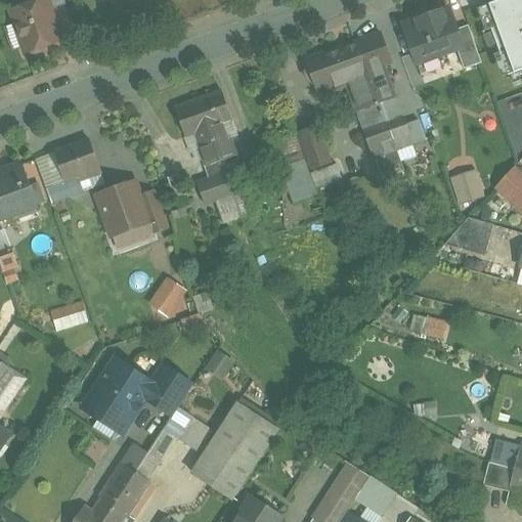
[(40,0),(11,10),(26,51),(28,50),(34,53),(42,50),(45,44),(60,39),(49,9),(46,0),(40,0)]
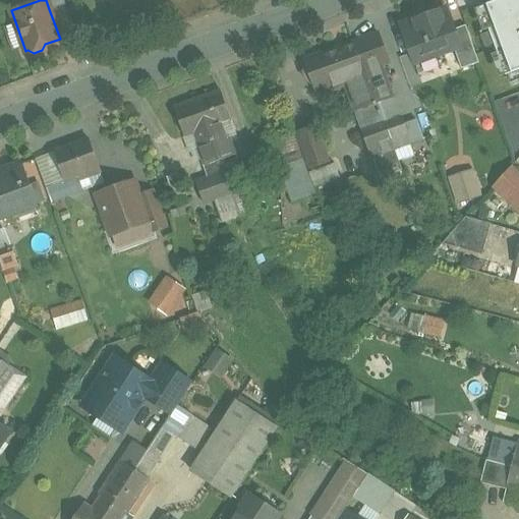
[(40,0),(46,0),(49,9),(65,3),(64,0),(40,0)]
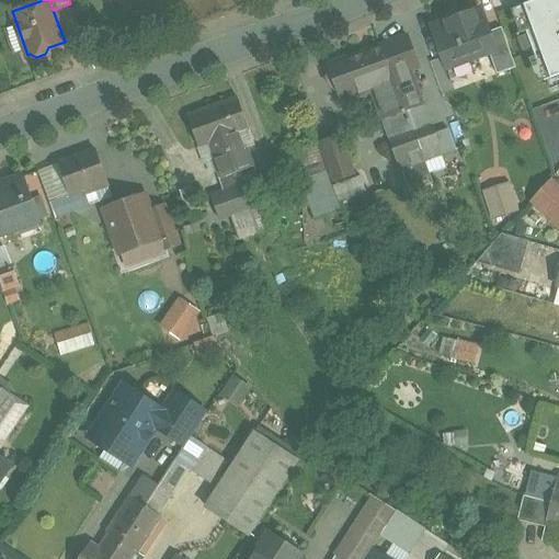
[(531,0),(516,6),(544,80),(558,75),(558,0),(531,0)]
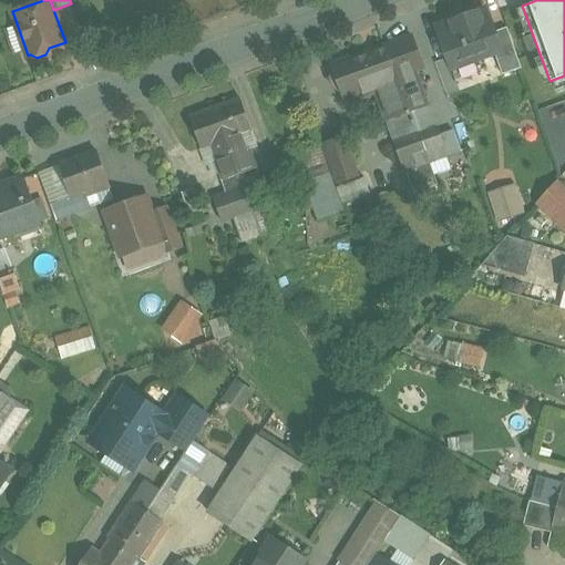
[(485,8),(437,26),(451,67),(452,67),(452,64),(469,58),(470,61),(494,52),(501,50),(493,30),(485,8)]
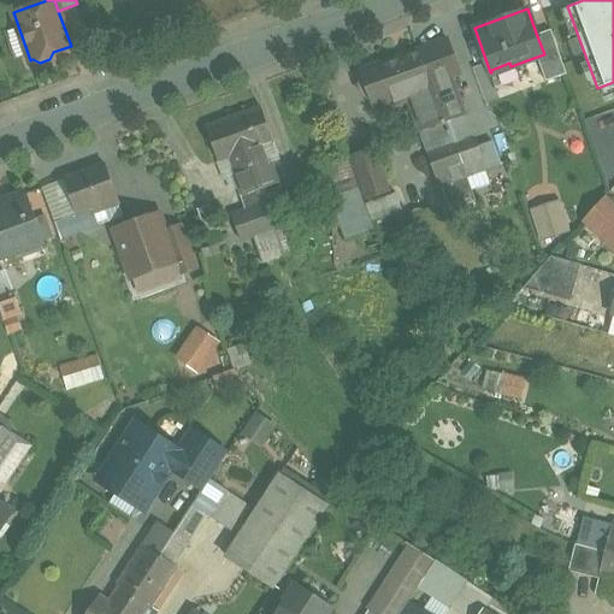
[(565,72),(550,28),(536,33),(544,54),(537,57),(544,80),(565,72)]
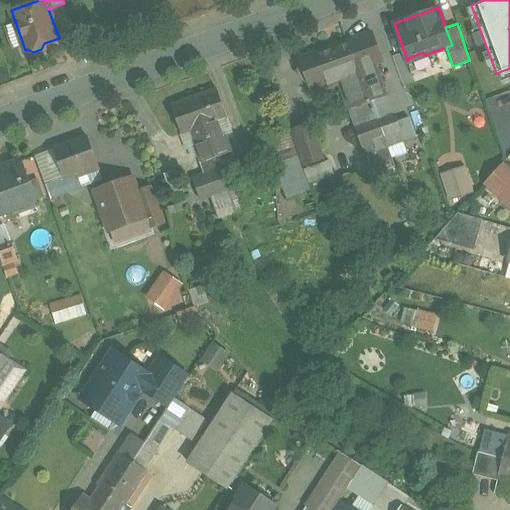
[(371,31),(348,39),(371,99),(387,94),(380,77),(377,78),(372,63),(381,60),(371,31)]
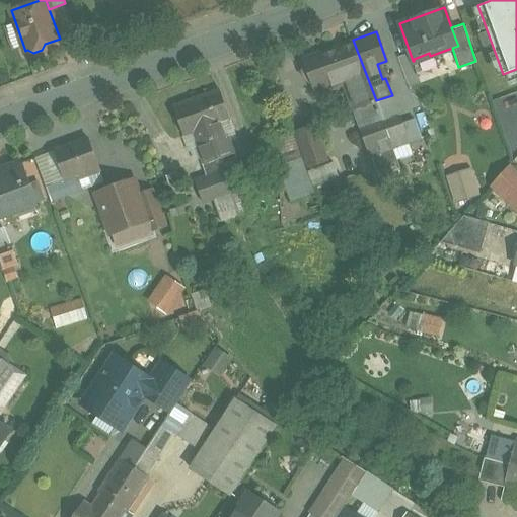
[(353,40),(305,57),(307,61),(304,66),(309,79),(314,82),(316,86),(336,78),(343,81),(353,108),(359,106),(363,118),(357,121),(360,129),(383,121),(376,100),(353,40)]
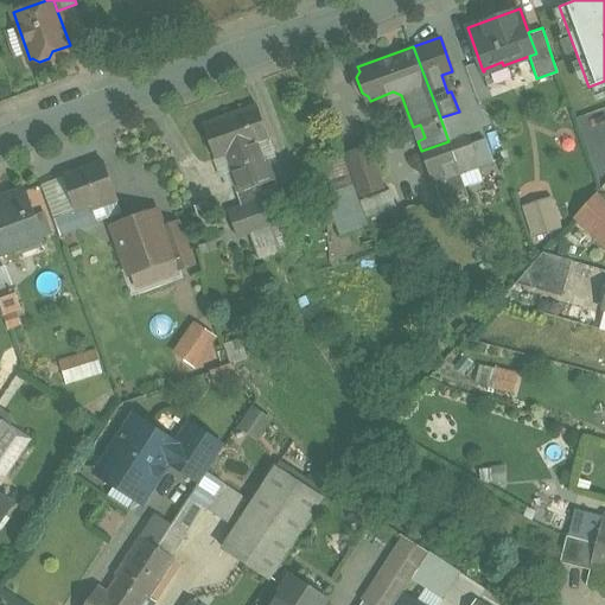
[(255,104),(230,114),(242,147),(256,142),(267,138),(255,104)]
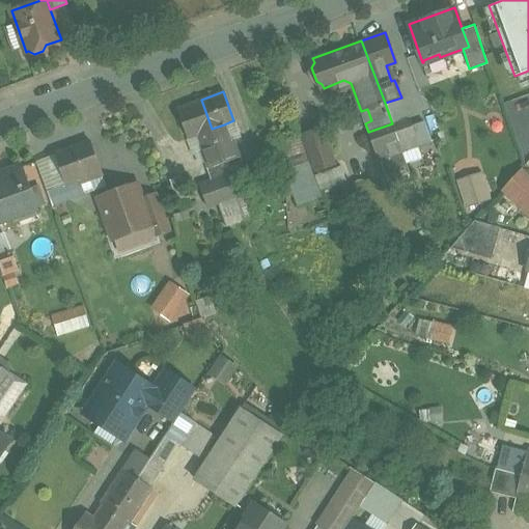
[(411,124),(401,98),(385,103),(392,123),(401,150),(418,144),(411,124)]
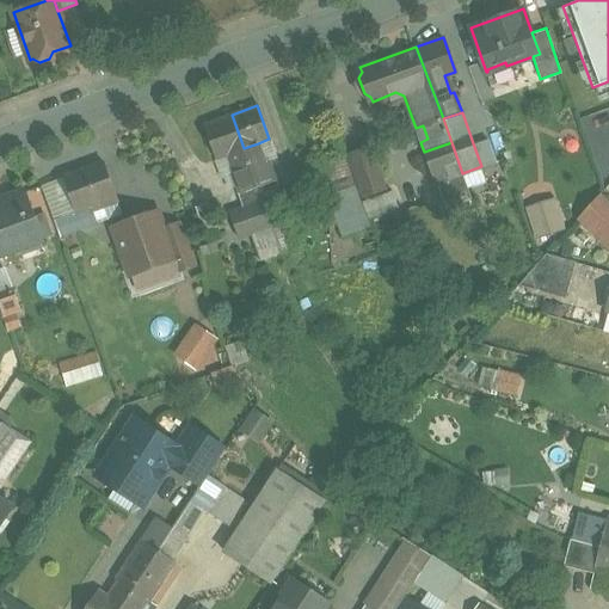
[(232,115),(204,125),(215,159),(227,154),(244,148),(232,115)]
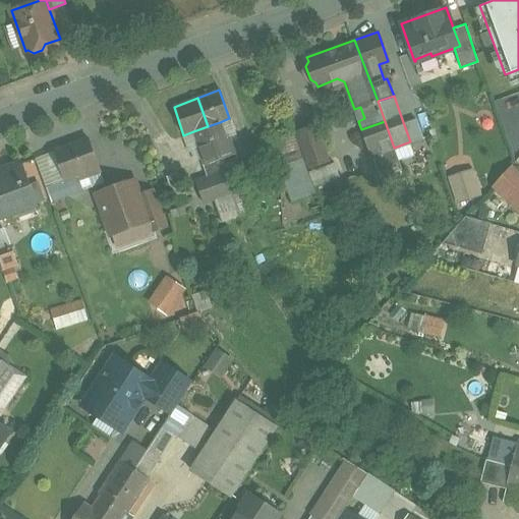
[(422,137),(415,117),(403,122),(410,141),(422,137)]
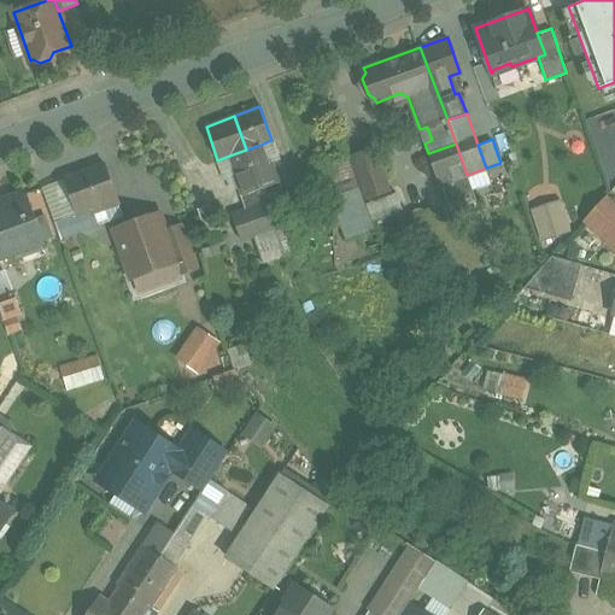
[(456,144),(428,153),(439,185),(441,183),(467,175),(456,144)]
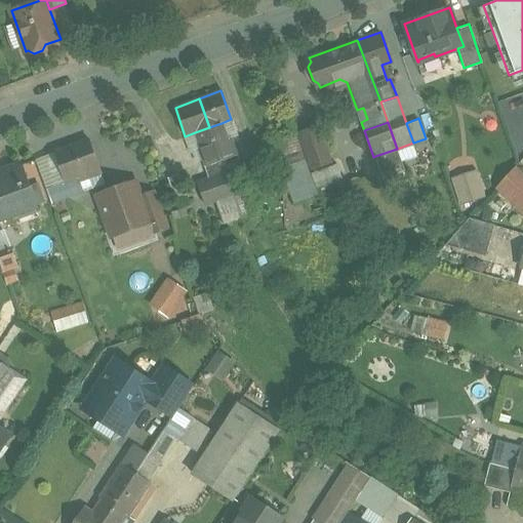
[(228,139),(222,123),(209,127),(215,144),(228,139)]
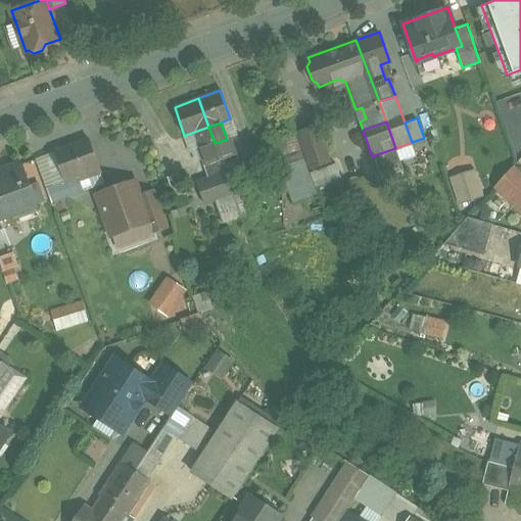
[(215,143),(208,127),(194,132),(200,148),(215,143)]
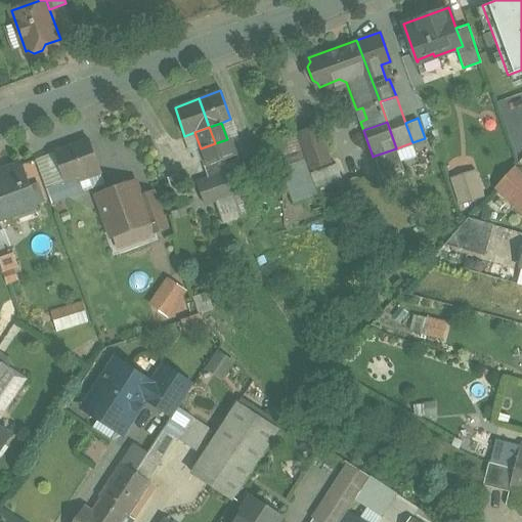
[(316,127),(300,133),(312,166),(329,161),(316,127)]
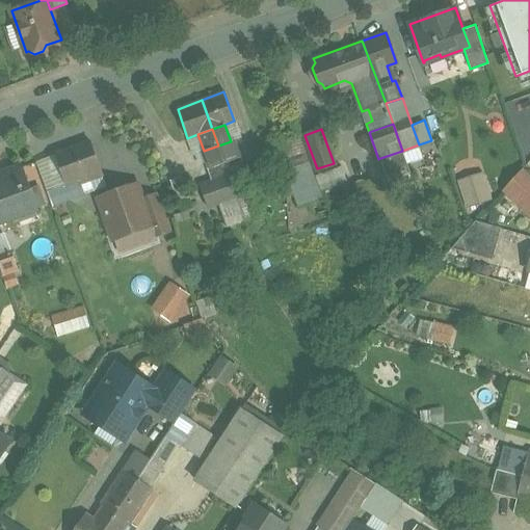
[(299,136),(274,143),(282,165),(307,158),(299,136)]
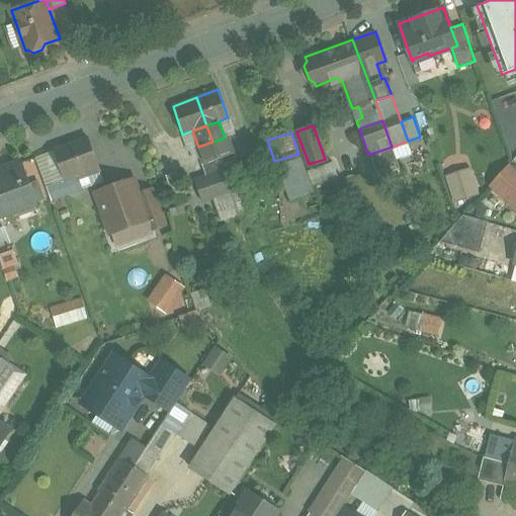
[(88,137),(54,150),(64,178),(76,174),(77,177),(98,170),(99,170),(99,169),(88,137)]
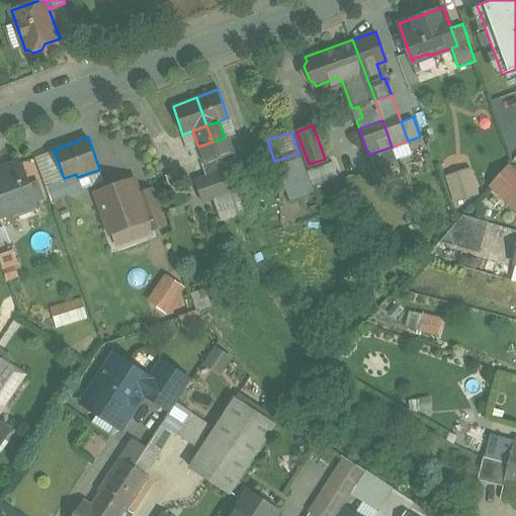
[(225,138),(212,142),(218,157),(233,152),(228,137),(225,138)]
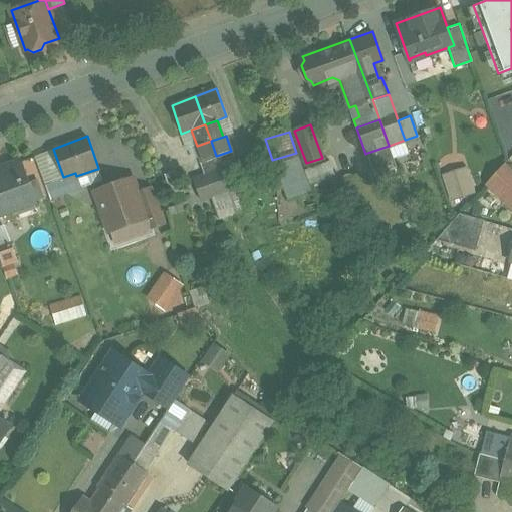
[(197,146),(194,147),(199,163),(216,156),(211,141),(197,146)]
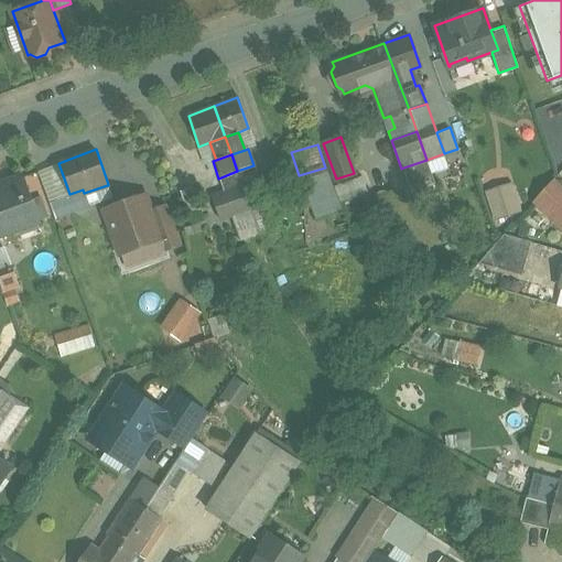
[(427,160),(403,168),(411,191),(434,182),(427,160)]
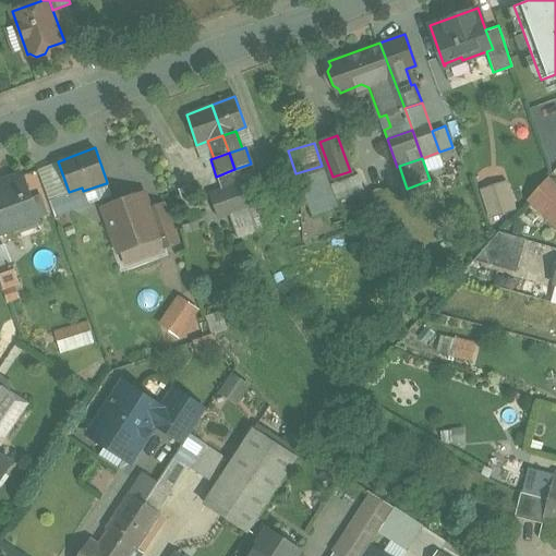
[(323,169),(298,178),(310,215),(335,207),(323,169)]
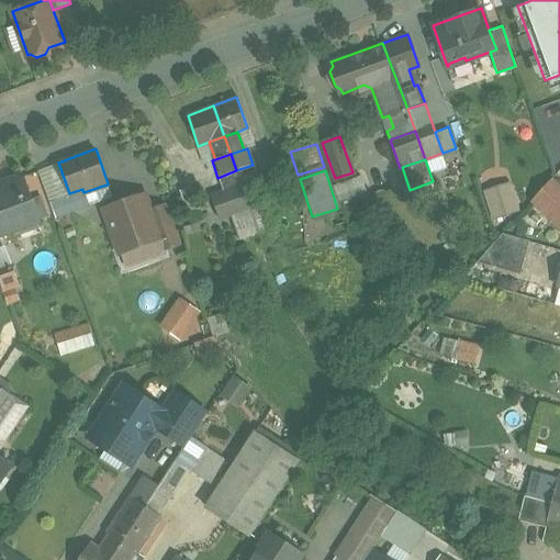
[(23,175),(0,182),(0,233),(40,220),(23,175)]
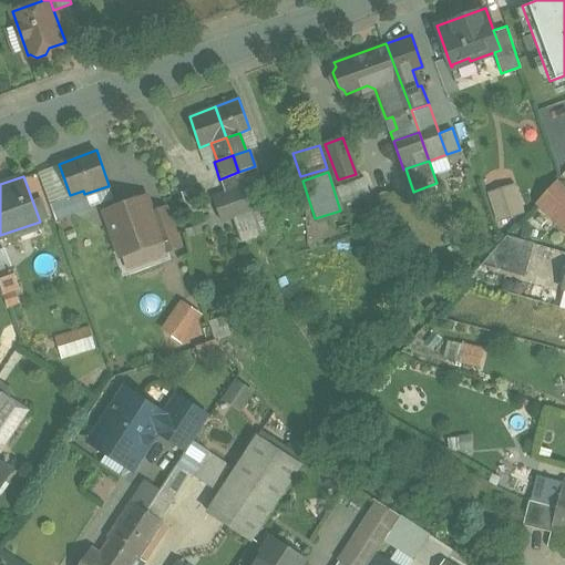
[(363,176),(336,186),(341,201),(369,189),(363,176)]
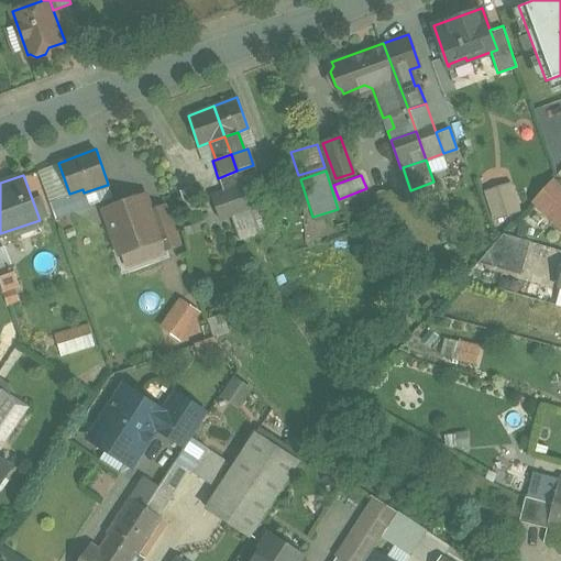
[(560,186),(551,178),(532,200),(560,226),(560,186)]
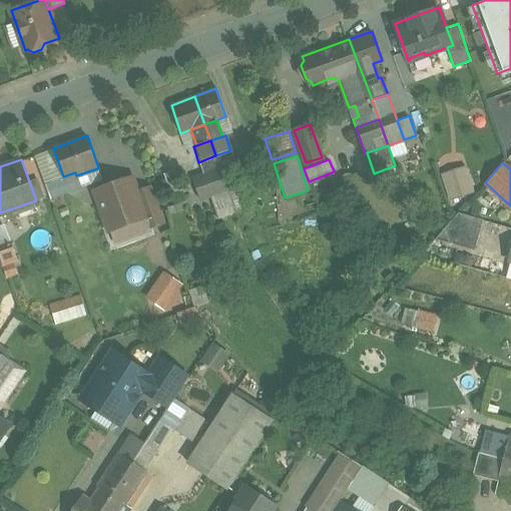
[(464,167),(440,174),(448,198),(471,191),(464,167)]
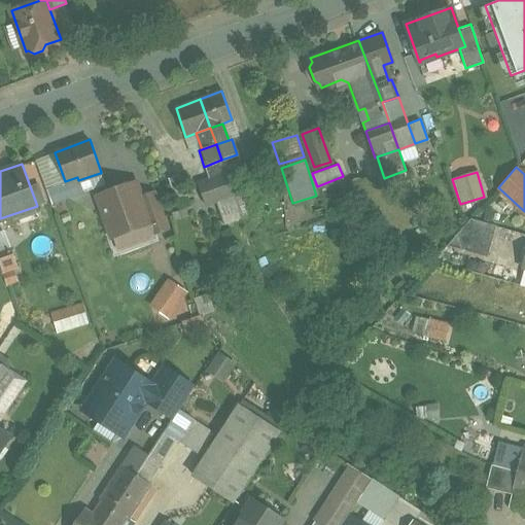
[(136,181),(107,191),(101,173),(100,173),(106,193),(97,196),(112,237),(132,230),(138,233),(151,228),(152,228),(141,197),(136,181)]
